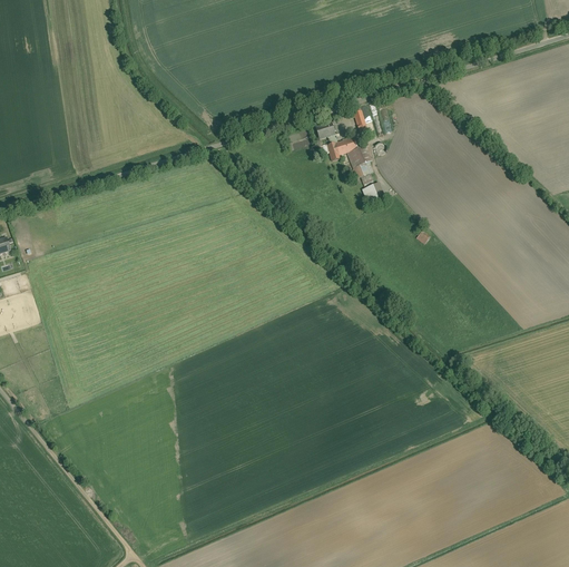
[(370,132),(362,109),(353,111),(361,135),(370,132)]
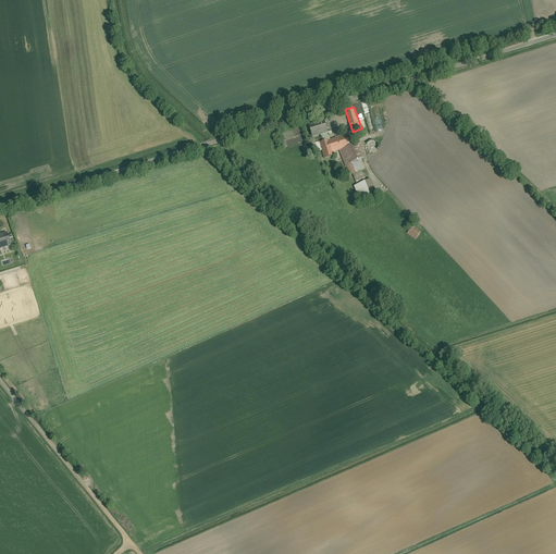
[(318,134),(320,142),(325,157),(333,154),(332,150),(338,148),(345,163),(349,173),(353,172),(356,183),(354,184),(360,200),(378,194),(371,176),(367,179),(362,168),(366,167),(361,157),(365,156),(359,142),(350,145),(346,132),(331,137),(324,118),(308,123),(312,136),(318,134)]
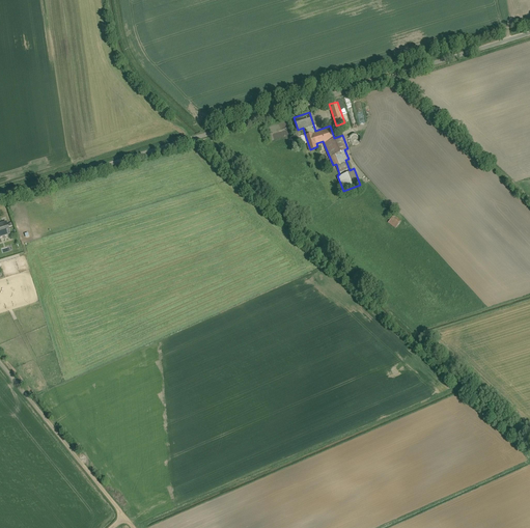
[(361,135),(359,133),(358,132),(356,132),(354,133),(352,134),(351,135),(351,138),(351,140),(353,141),(354,142),(356,143),(358,142),(360,141),(361,139),(361,137),(361,135)]
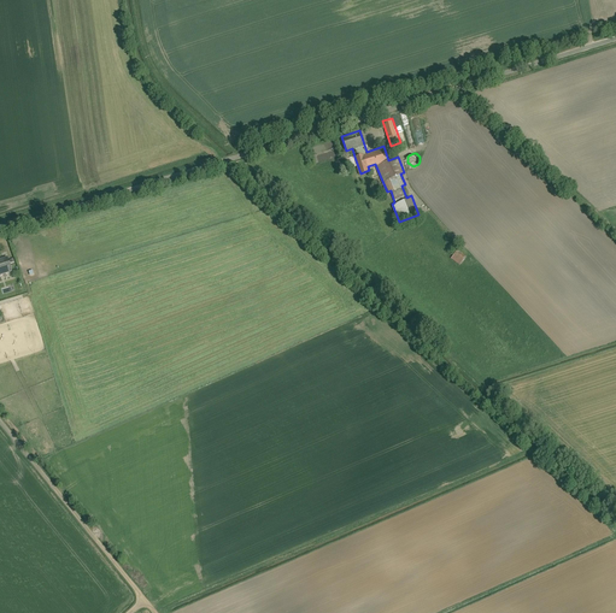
[(467,255),(457,248),(451,257),(461,264),(467,255)]
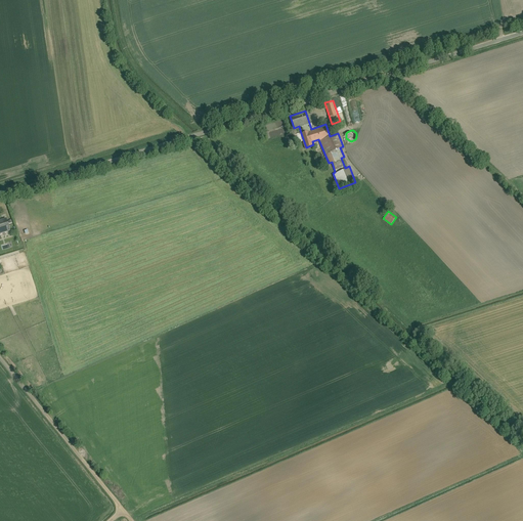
[(0,235),(0,234),(0,232),(12,229),(8,216),(0,218),(0,235)]
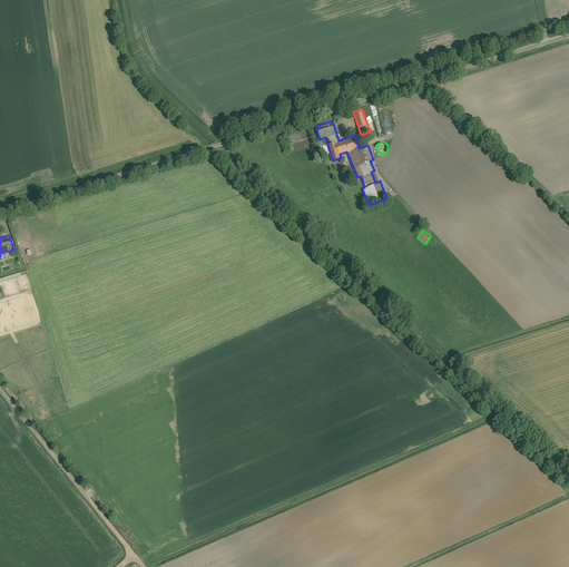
All buildings are outlined.
